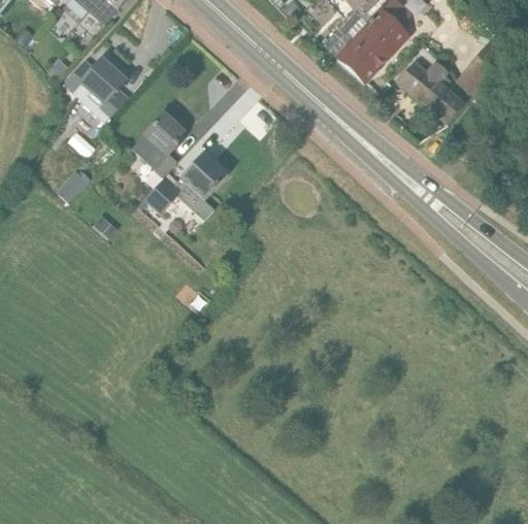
[(77,0),(103,23),(116,10),(122,2),(124,0),(77,0)]
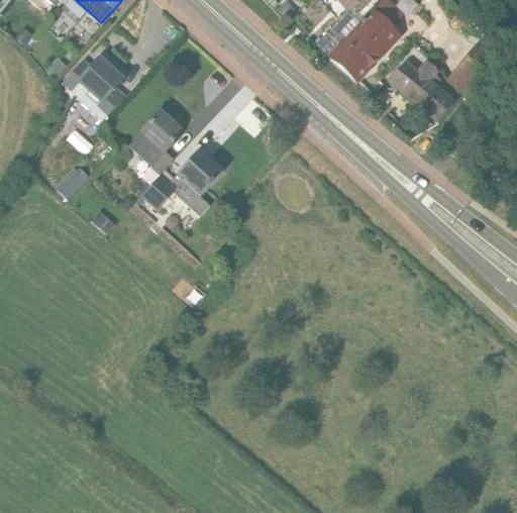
[(340,0),(347,8),(325,30),(312,43),(325,56),(325,57),(326,57),(329,55),(378,0),(340,0)]
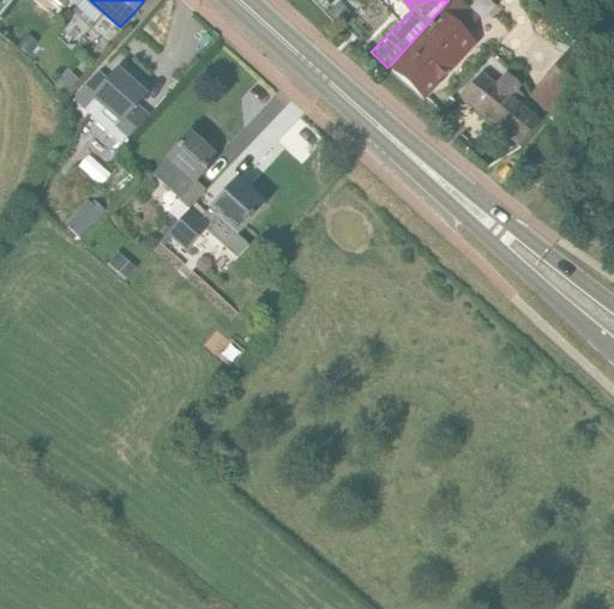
[(474,40),(465,31),(479,17),(463,0),(449,0),(391,65),(422,95),(474,40)]
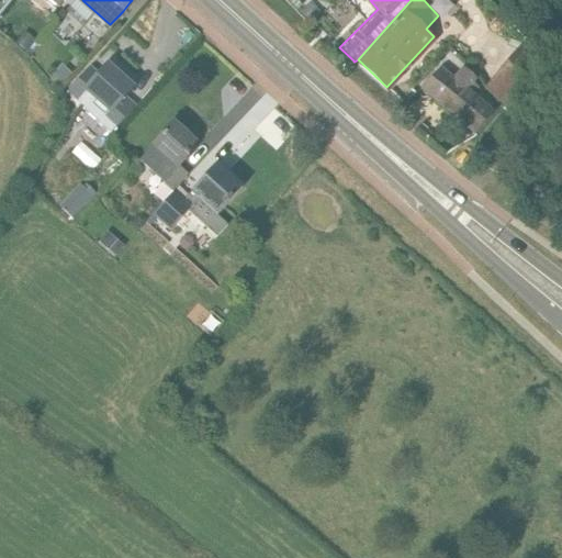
[(24,28),(15,38),(26,48),(36,37),(24,28)]
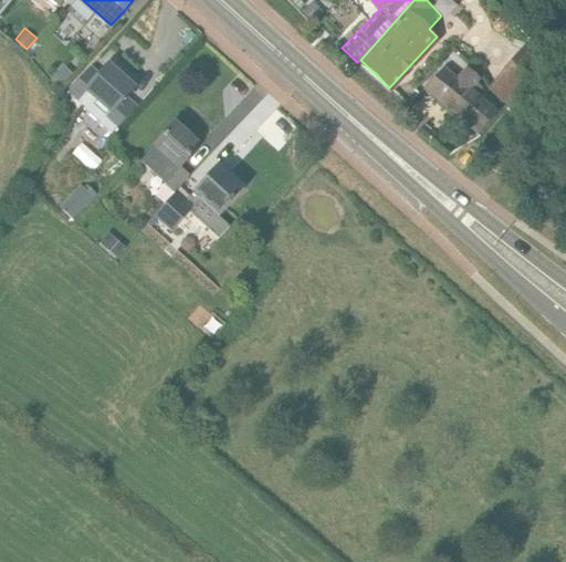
[(531,38),(490,85),(492,86),(516,108),(531,92),(543,49),(532,39),(531,38)]
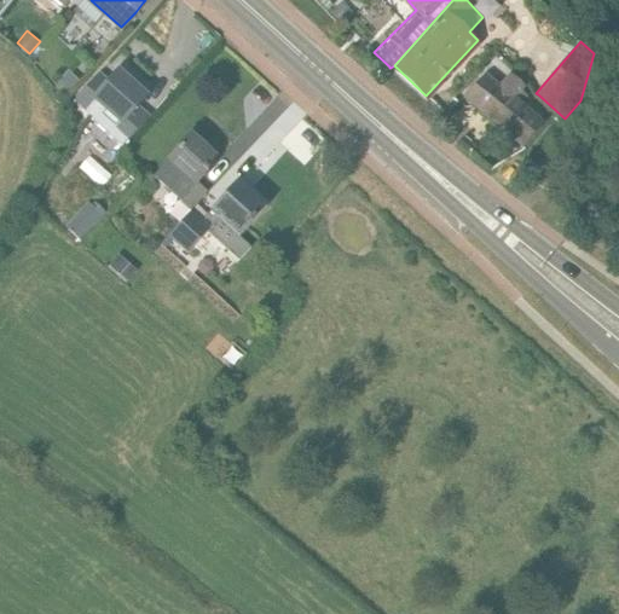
[(68,67),(57,79),(68,90),(79,79),(68,67)]
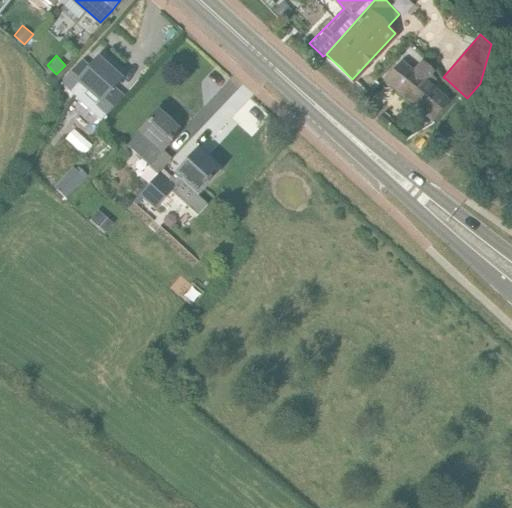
[(70,71),(61,81),(100,118),(123,94),(113,85),(120,77),(98,57),(77,78),(70,71)]
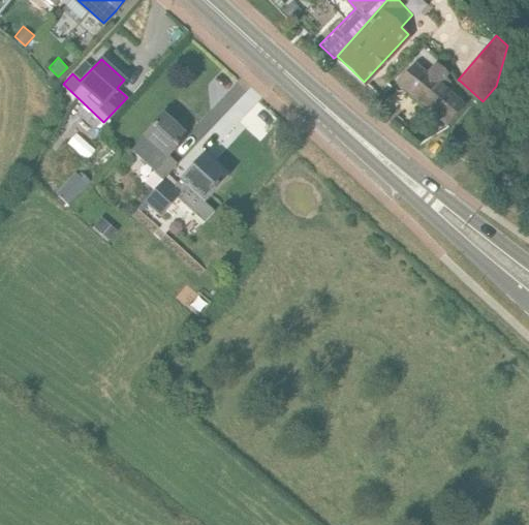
[(409,65),(396,82),(445,123),(446,124),(460,107),(464,103),(446,88),(442,85),(438,81),(443,75),(447,70),(436,61),(426,72),(413,61),(409,65)]
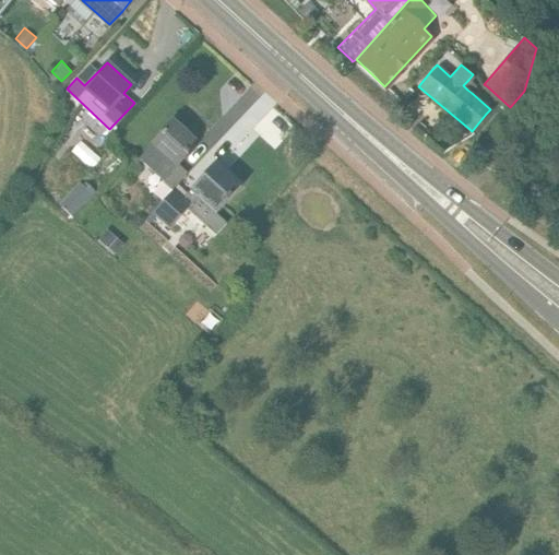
[(185,172),(176,164),(187,151),(185,149),(192,140),(171,120),(156,137),(139,157),(163,179),(164,178),(173,185),(185,172)]
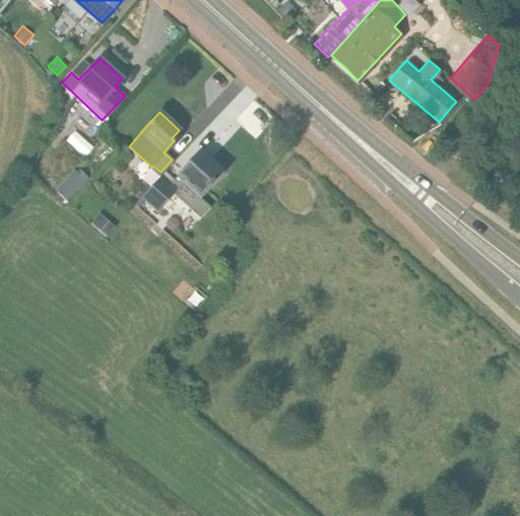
[(177,188),(173,192),(190,208),(201,196),(210,186),(223,171),(199,149),(186,164),(177,174),(176,175),(183,181),(177,188)]
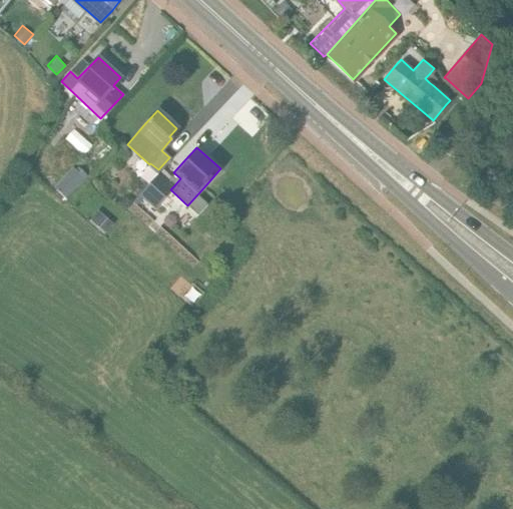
[(65,173),(77,184),(84,177),(71,165),(65,173)]
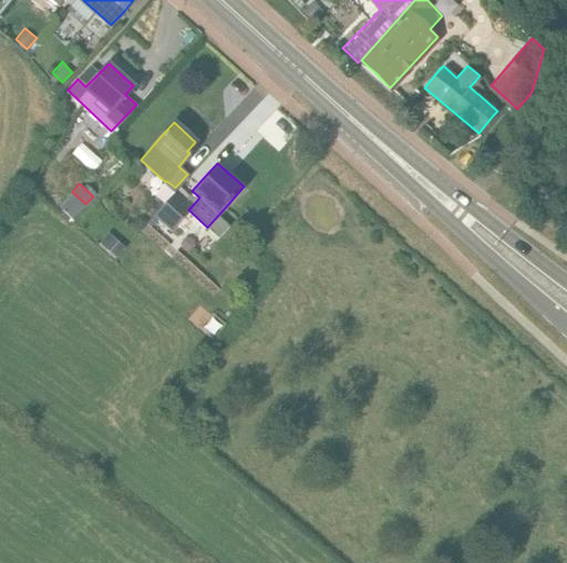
[(175,190),(155,212),(165,221),(172,227),(188,210),(193,205),(199,197),(192,191),(185,198),(175,190)]
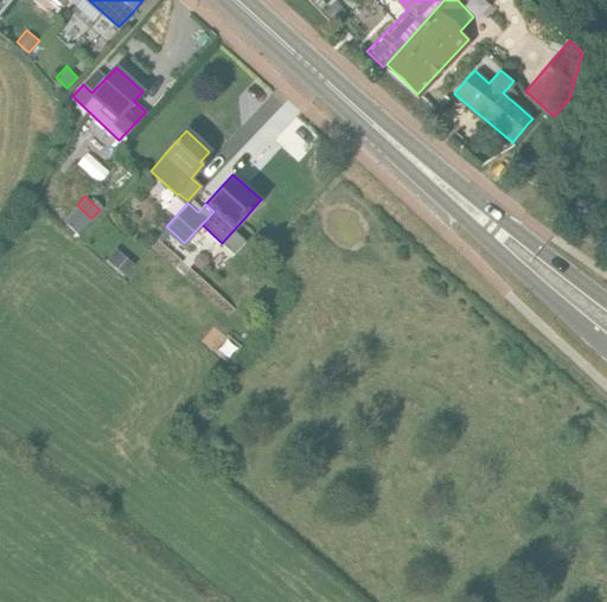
[(106,257),(116,267),(126,256),(115,245),(106,257)]
